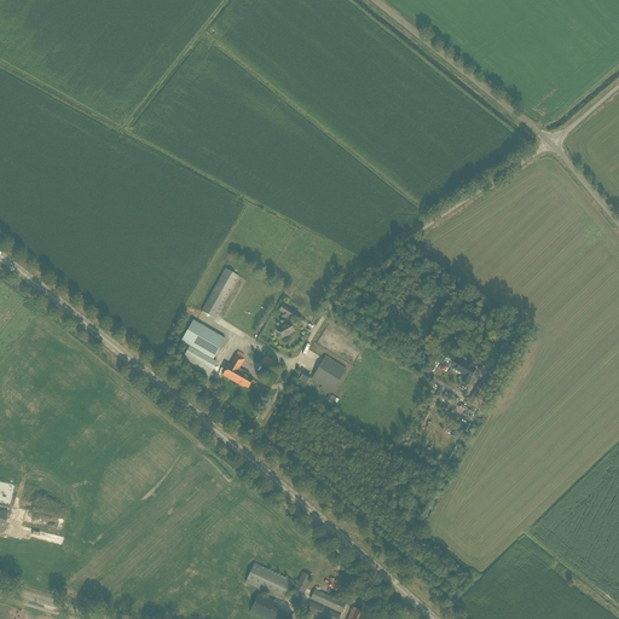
[(201,311),(217,320),(218,317),(217,316),(239,277),(225,268),(201,311)]
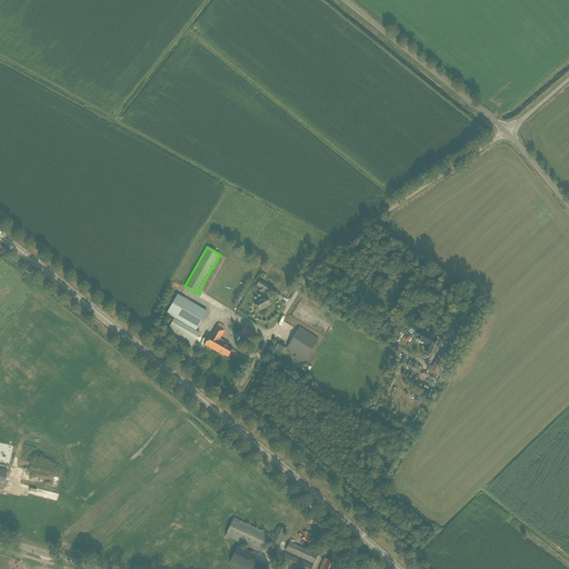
[(237,255),(229,250),(211,280),(207,277),(200,290),(206,293),(205,296),(211,300),(237,255)]
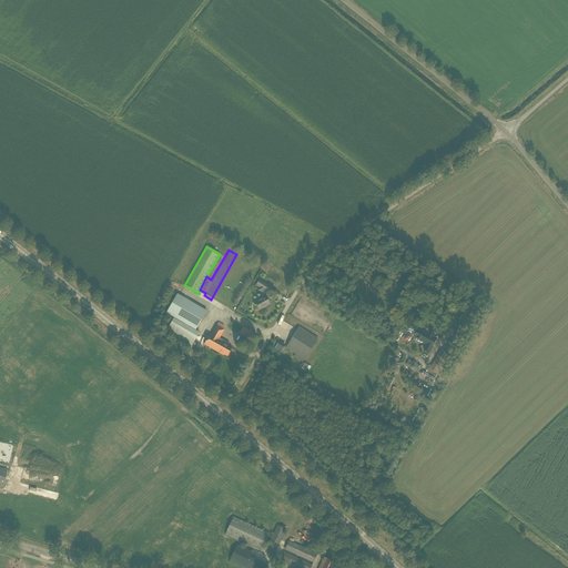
[(260,280),(255,285),(260,287),(264,291),(269,293),(271,288),(260,280)]
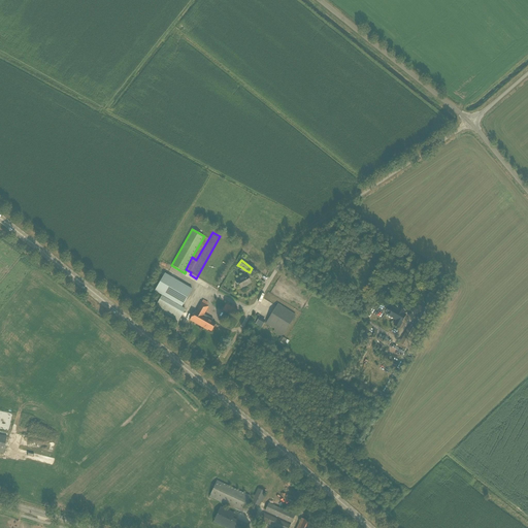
[(182,307),(192,289),(165,273),(155,292),(182,307)]
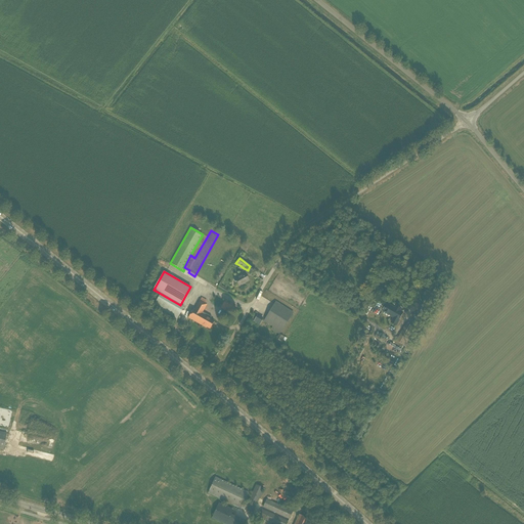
[(239,273),(241,276),(234,279),(235,282),(236,281),(239,287),(249,280),(244,271),(239,273)]
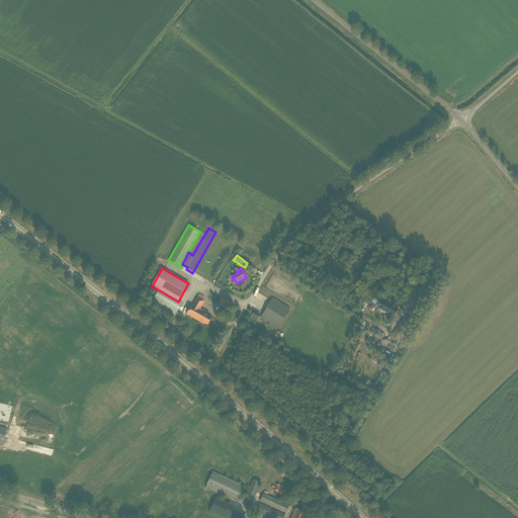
[(175,316),(182,304),(178,301),(158,290),(152,303),(175,316)]
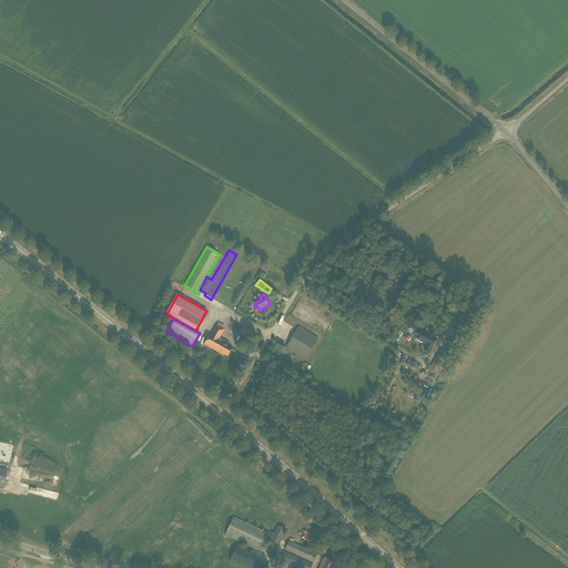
[(206,340),(204,344),(223,355),(224,354),(227,356),(232,348),(227,346),(230,344),(222,340),(221,341),(219,340),(224,331),(222,330),(224,326),(219,323),(216,326),(211,335),(210,335),(206,340)]
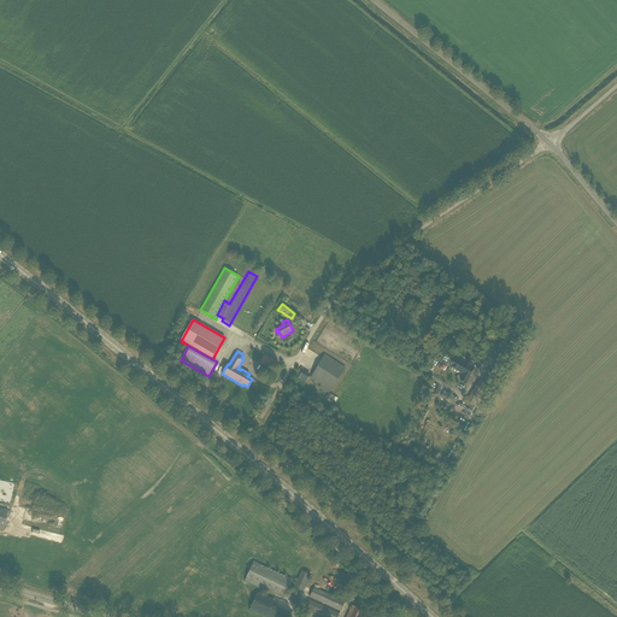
[(276,363),(265,357),(264,356),(260,363),(262,363),(272,369),(276,363)]
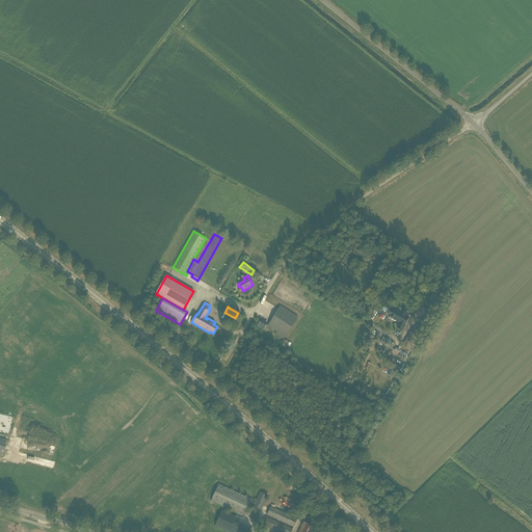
[(281,307),(268,326),(286,337),(298,317),(281,307)]
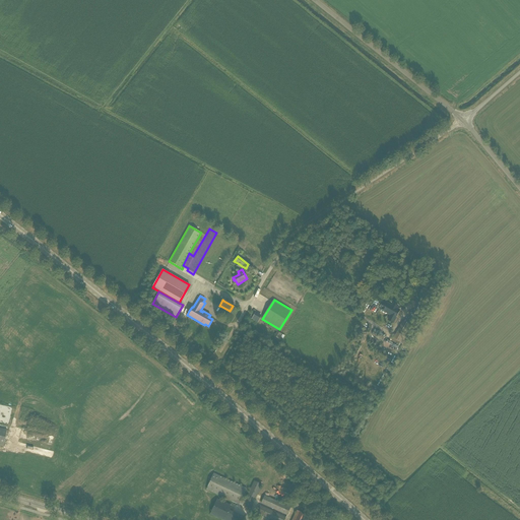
[(383,307),(381,310),(391,315),(388,320),(393,323),(396,319),(400,312),(396,310),(396,309),(398,306),(393,304),(392,306),(390,305),(385,303),(385,304),(384,303),(383,303),(383,304),(382,304),(382,305),(382,306),(383,307)]
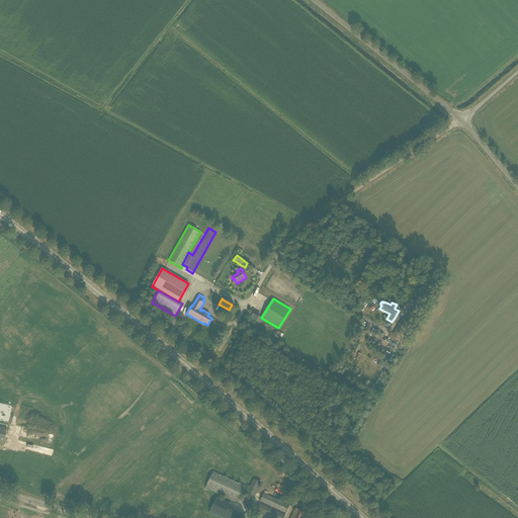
[(261,483),(253,480),(244,501),(240,499),(246,487),(212,471),(208,483),(205,488),(249,508),(261,483)]
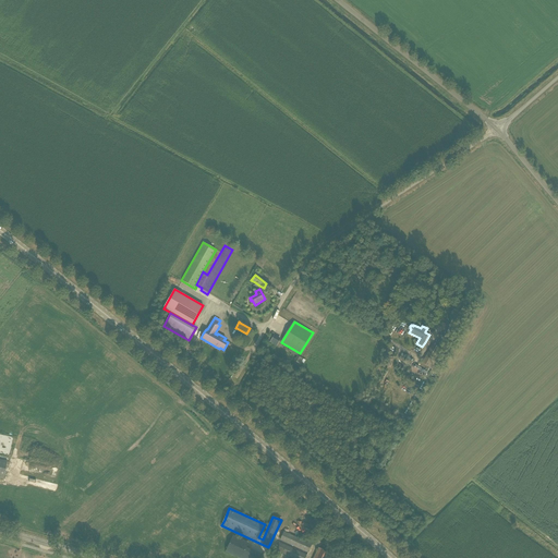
[(283,532),(280,541),(308,553),(312,545),(283,532)]
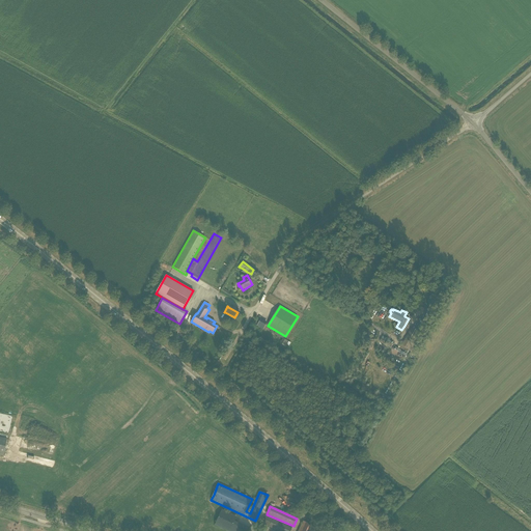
[(222,510),(215,525),(226,530),(229,530),(233,522),(236,516),(222,510)]
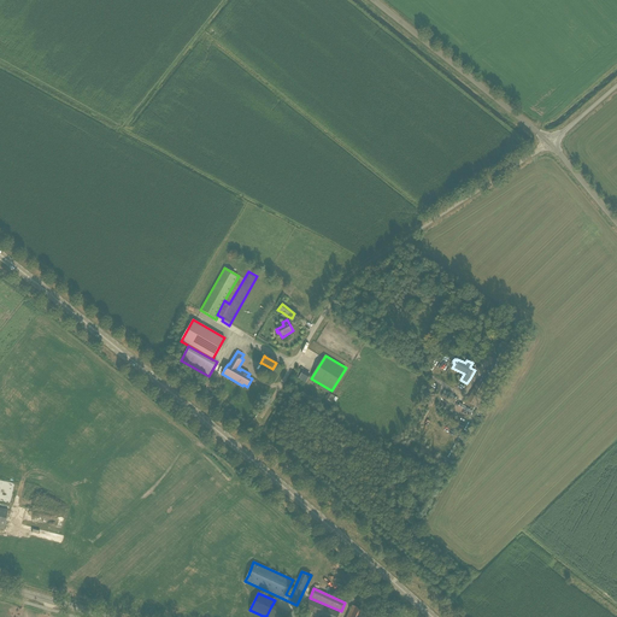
[(338,616),(339,613),(309,600),(305,609),(323,616),(338,616)]
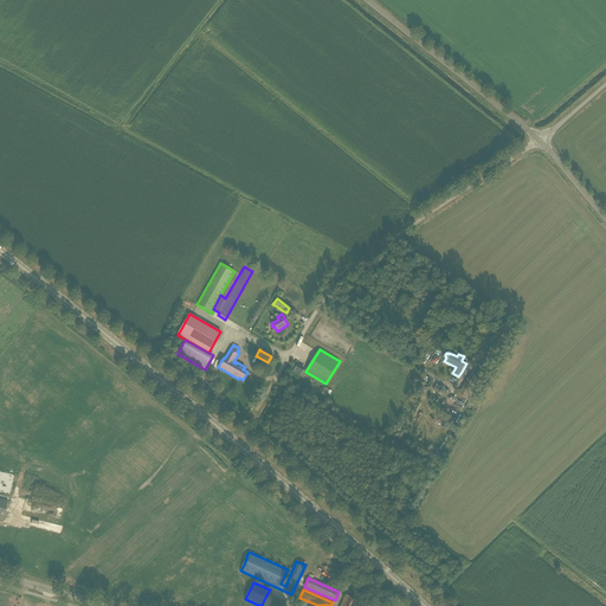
[(354,605),(358,600),(346,594),(340,605),(354,605)]
